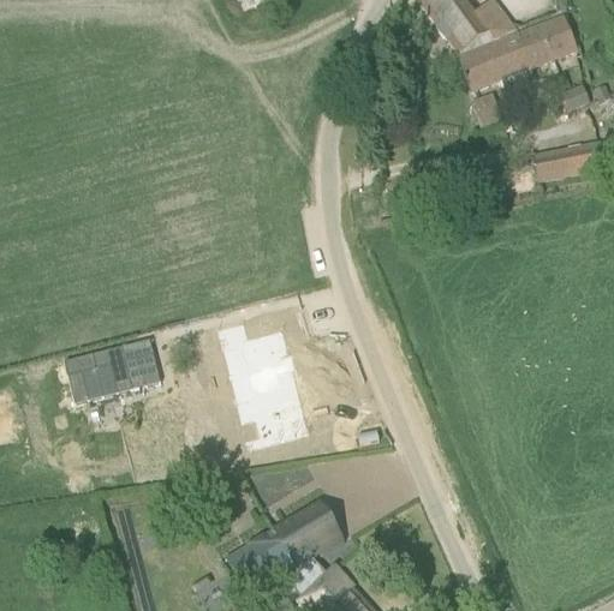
[(475,12),(465,0),(417,0),(459,53),(490,31),(498,43),(518,29),(493,0),(490,0),(475,12)]
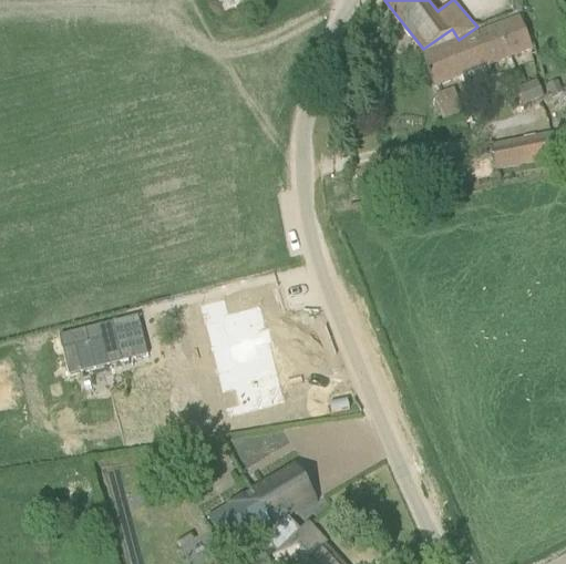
[(434,84),(530,47),(517,18),(423,55),(434,84)]
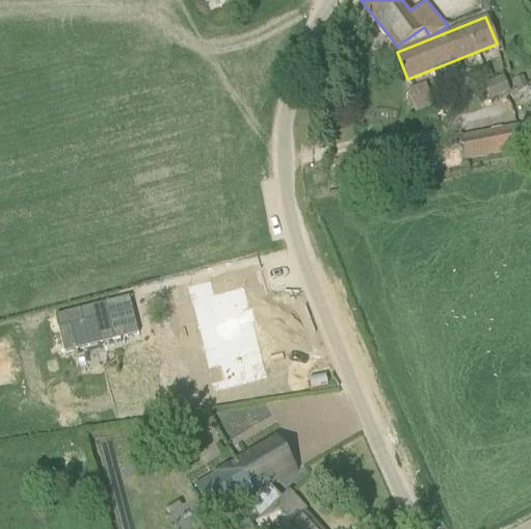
[(467,158),(523,147),(519,125),(461,136),(467,158)]
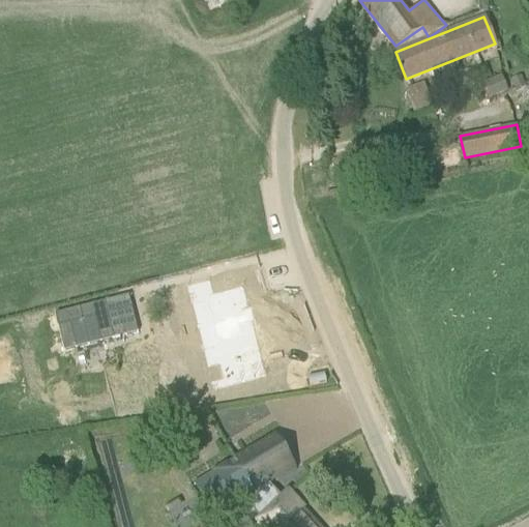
[(209,279),(187,285),(192,303),(208,299),(219,344),(203,348),(208,366),(219,362),(224,378),(212,381),(214,388),(266,376),(252,320),(256,319),(252,306),(248,308),(243,286),(213,293),(209,279)]
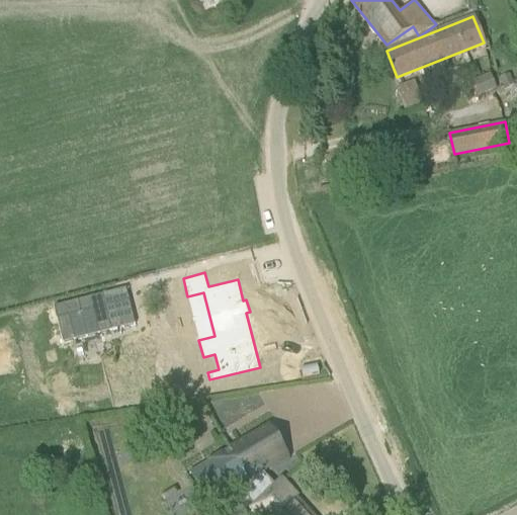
[(91,295),(20,314),(29,349),(99,331),(91,295)]
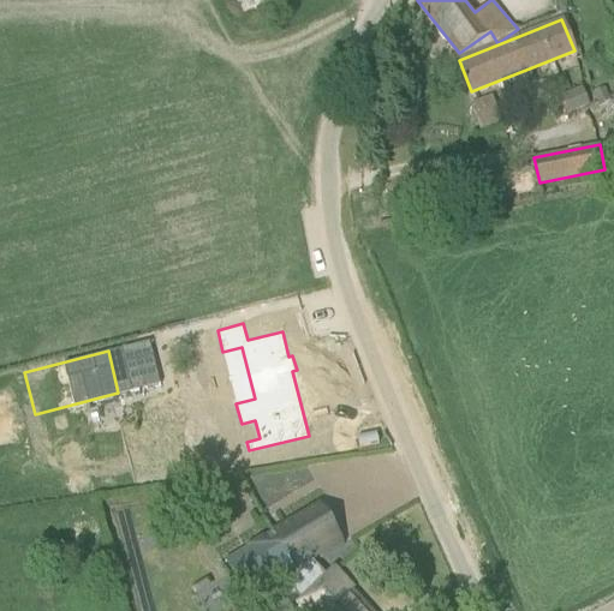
[(246,544),(225,556),(248,598),(270,585),(270,583),(282,576),(303,598),(299,600),(308,610),(373,610),(334,568),(328,575),(313,559),(321,555),(323,555),(345,543),(322,501),(246,543),(246,544)]
